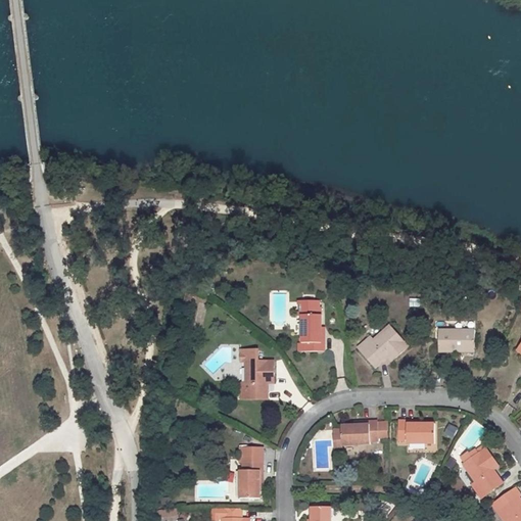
[(186,293),(184,299),(191,301),(193,295),(186,293)]
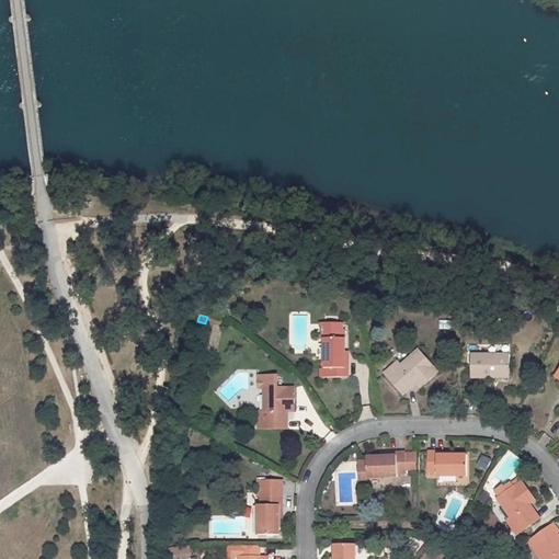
[(320,337),(323,337),(341,337),(341,322),(319,322),(320,337)]
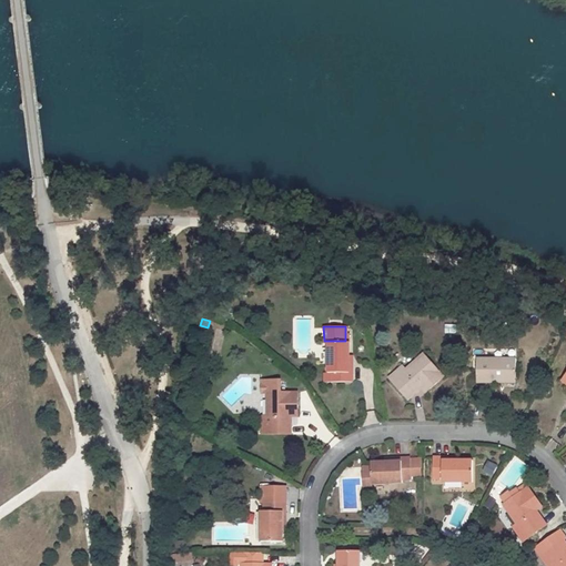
[(345,341),(327,341),(326,371),(330,371),(330,381),(351,381),(351,361),(347,362),(347,354),(349,341),(345,341)]
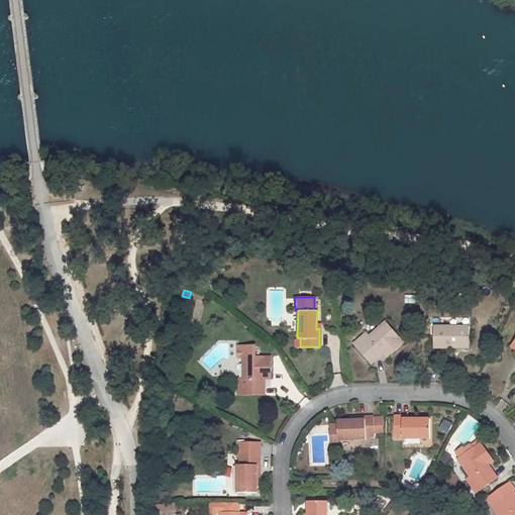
[(365,331),(352,341),(370,362),(382,350),(384,348),(389,353),(402,341),(384,320),(368,334),(365,331)]
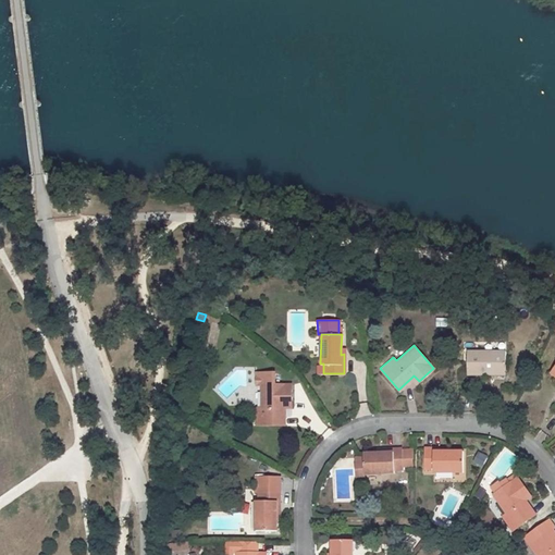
[(504,349),(466,349),(466,372),(484,372),(485,369),(505,369),(504,349)]
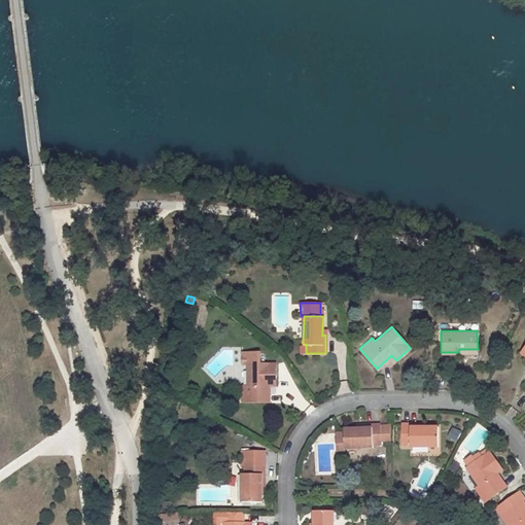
[(268,400),(269,385),(269,382),(275,382),(275,362),(258,362),(258,351),(241,351),(240,363),(247,362),(246,384),(242,384),(242,400),(268,400)]
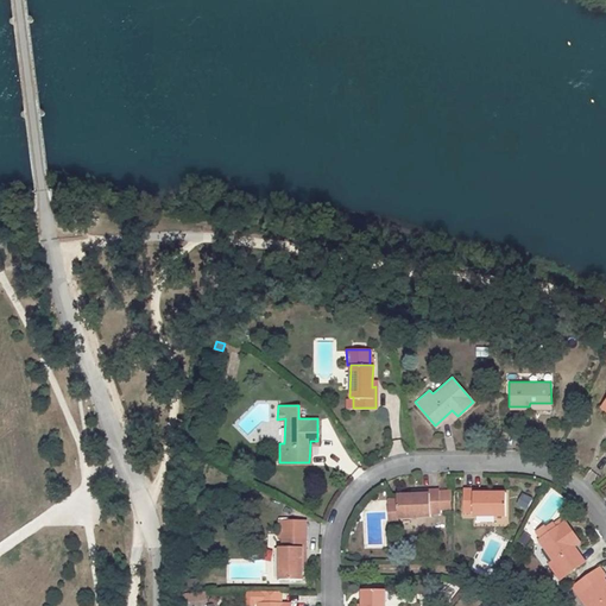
[(491,492),(483,491),(483,487),(464,487),(462,511),(472,511),(472,515),(505,515),(505,492),(491,492)]
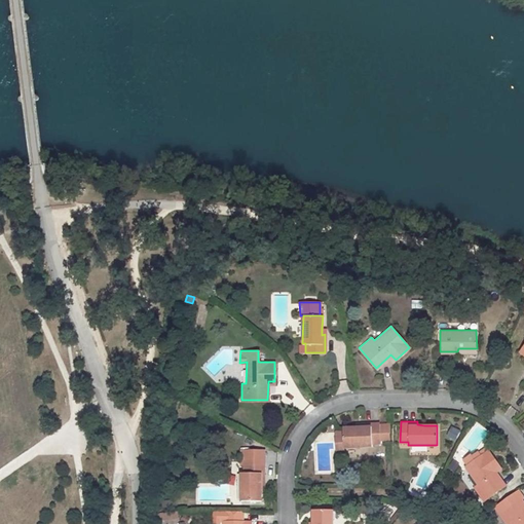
[(379,422),(363,423),(363,426),(354,426),(343,426),(343,431),(335,431),(335,437),(343,436),(343,447),(371,445),(371,443),(380,443),(380,439),(379,433),(388,433),(389,432),(389,423),(379,424),(379,422)]
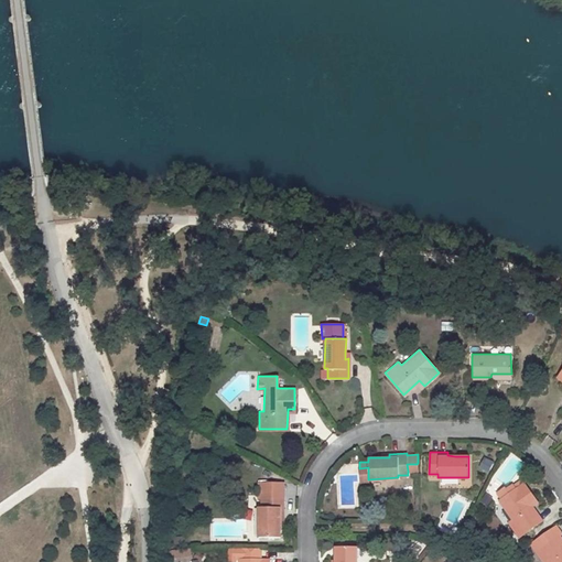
[(487,472),(492,458),(481,455),(477,468),(487,472)]
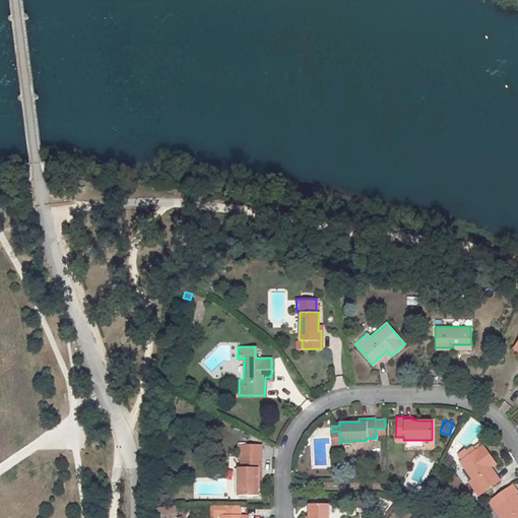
[(339,431),(331,432),(332,447),(340,447),(339,442),(339,431)]
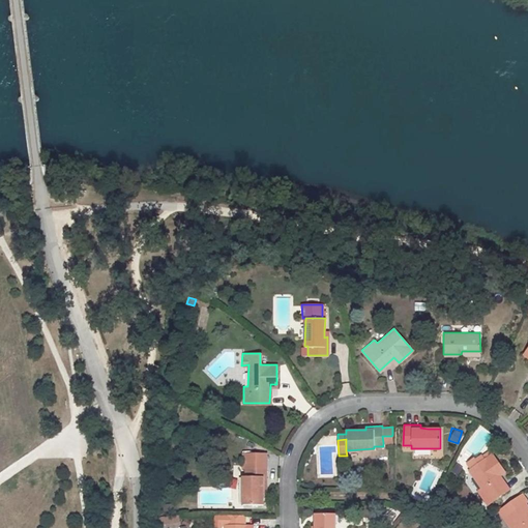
[(492,452),(468,469),(481,488),(477,490),(487,503),(508,489),(499,474),(497,471),(502,468),(492,452)]
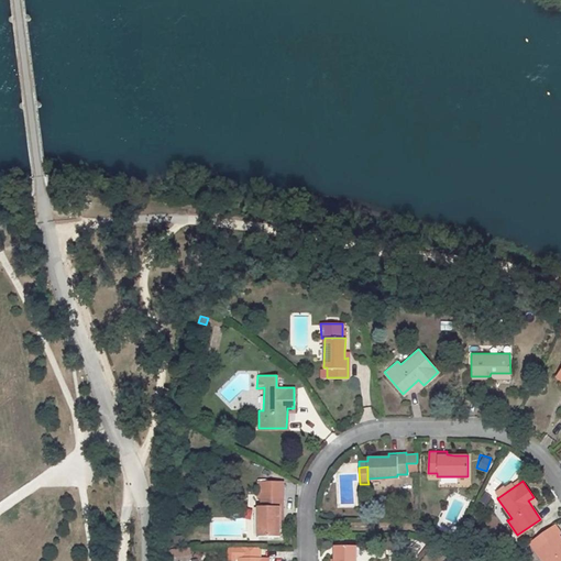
[(257,505),(257,535),(278,535),(278,521),(278,514),(282,514),(282,496),(261,495),(261,505),(257,505)]
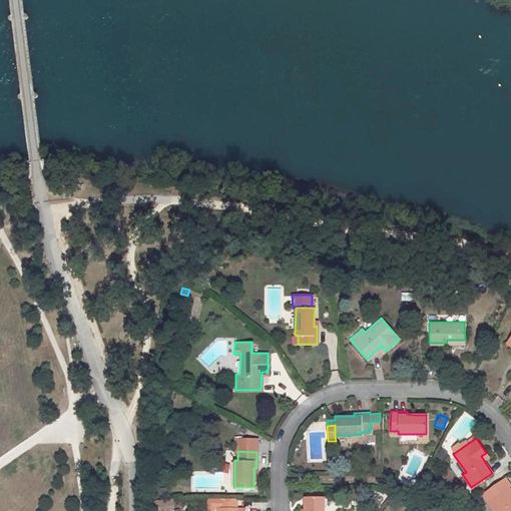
[(510,510),(510,490),(508,485),(510,484),(504,476),(484,491),(490,498),(487,500),(494,510),(510,510)]
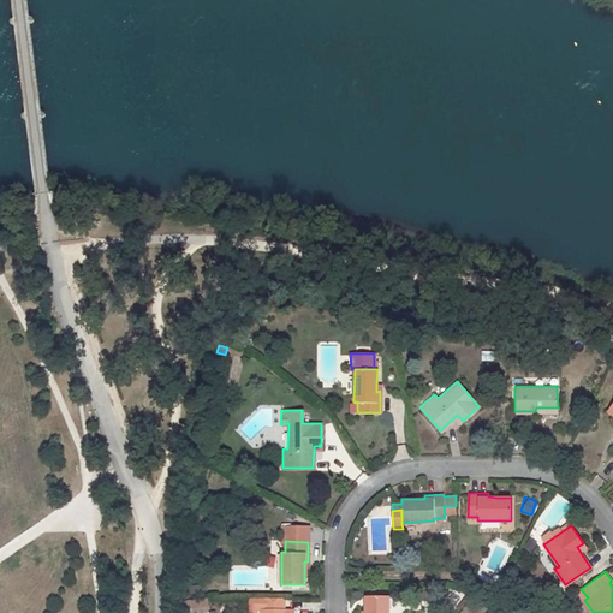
[(430,589),(421,589),(421,599),(430,600),(430,589)]
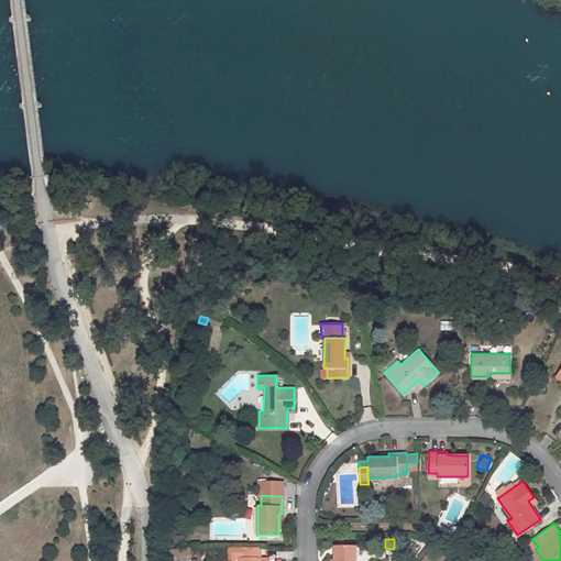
[(538,547),(531,539),(528,541),(535,549),(538,547)]
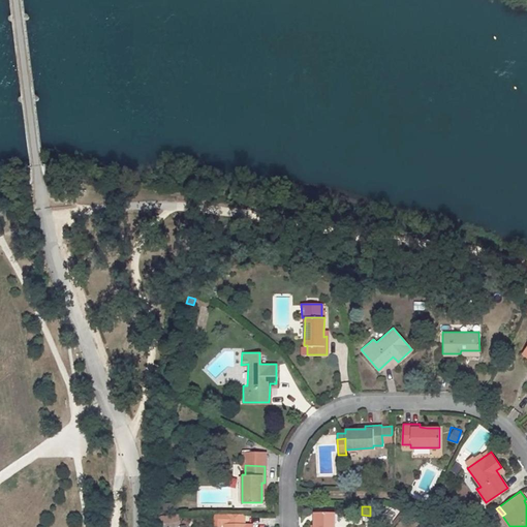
[(174,509),(156,519),(159,526),(161,526),(178,519),(174,509)]
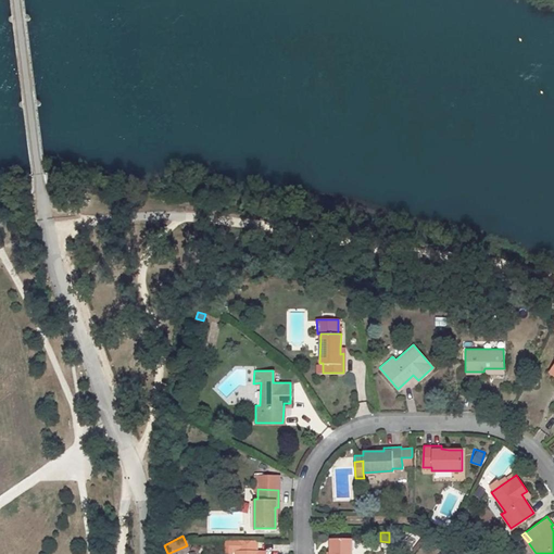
[(351,553),(351,538),(330,538),(330,551),(330,553),(351,553)]
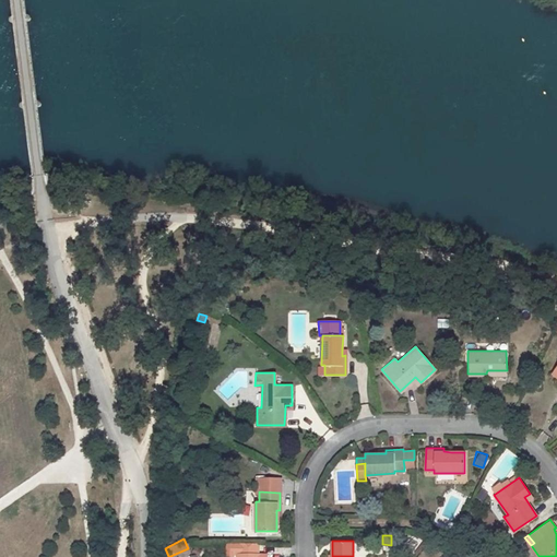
[(236,556),(265,556),(267,553),(258,554),(258,543),(238,543),(238,553),(236,554),(236,556)]
